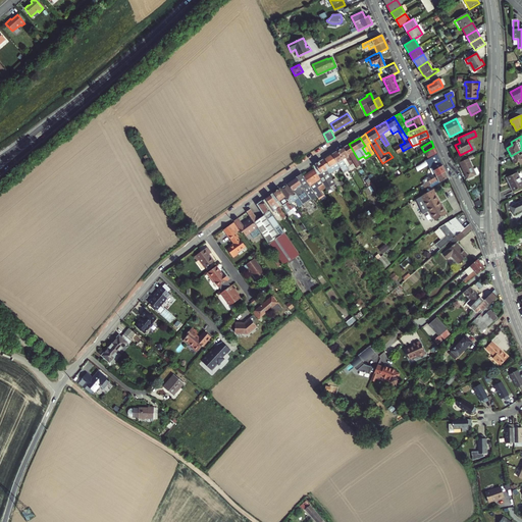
[(343,147),(353,164),(356,168),(360,166),(356,160),(358,159),(349,144),(343,147)]
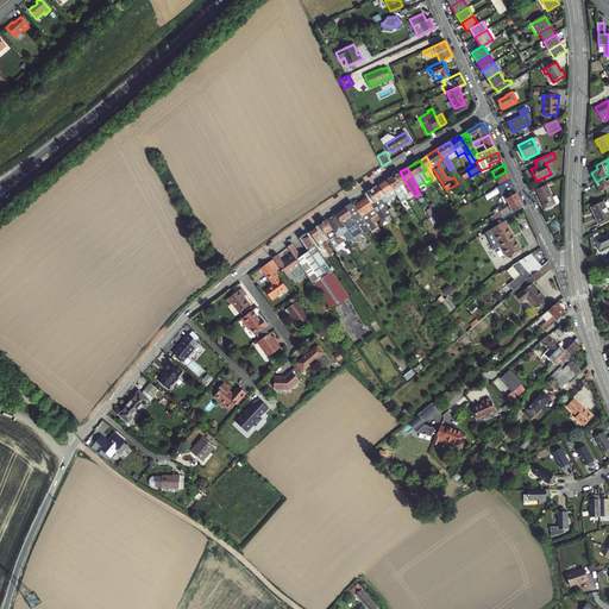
[(464,180),(470,176),(466,169),(460,173),(464,180)]
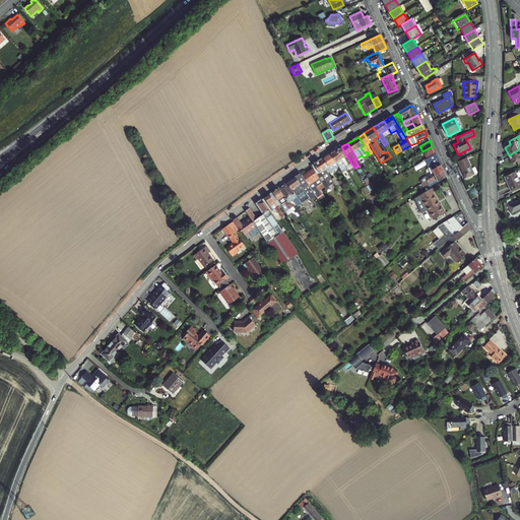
[(351,164),(341,146),(336,150),(346,167),(351,164)]
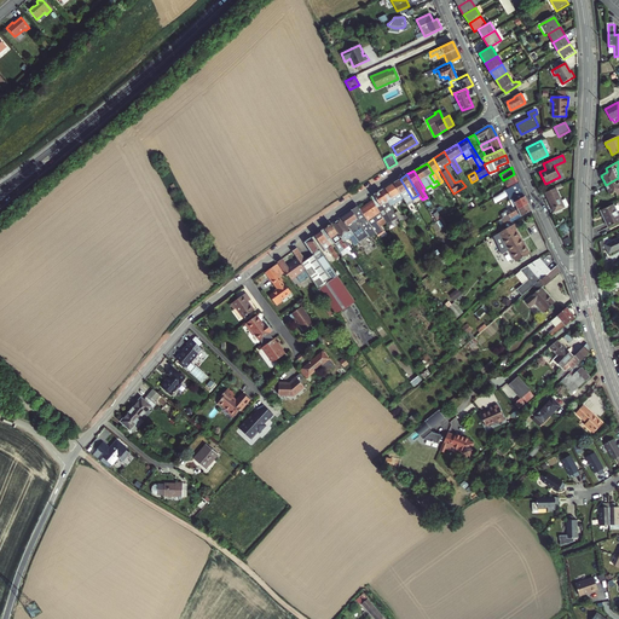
[(508,187),(519,181),(515,174),(504,180),(508,187)]
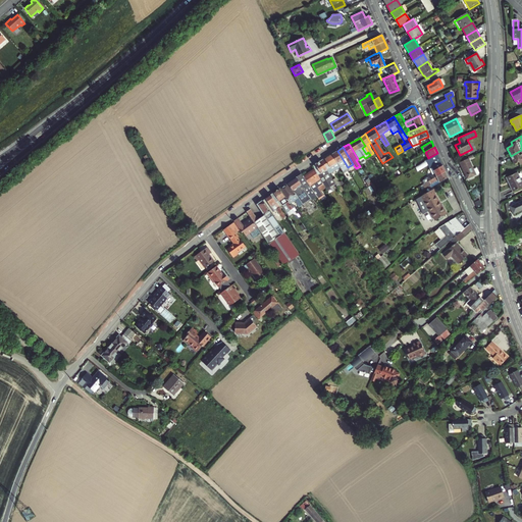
[(521,161),(521,162),(521,150),(511,156),(515,164),(520,161),(521,161)]
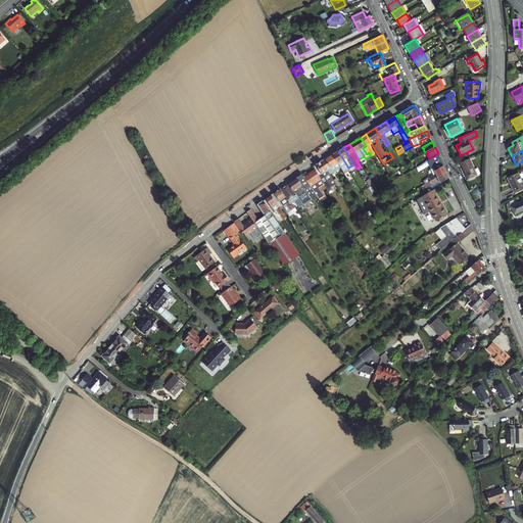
[(344,174),(349,170),(348,168),(338,151),(333,154),(341,168),(344,174)]
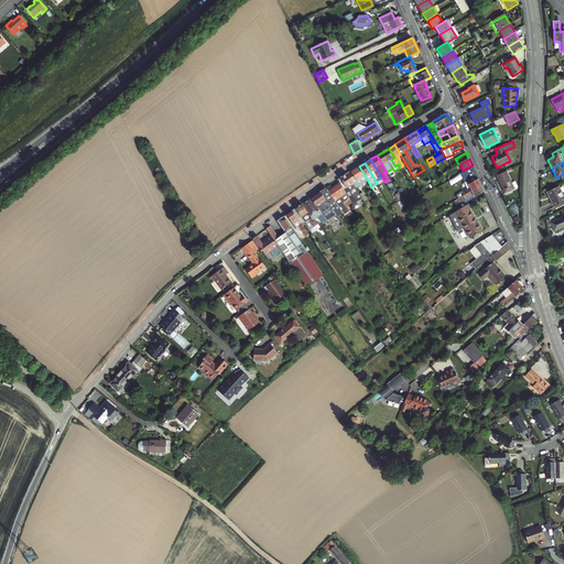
[(368,181),(359,166),(347,173),(356,187),(360,185),(359,184),(362,182),(362,184),(368,181)]
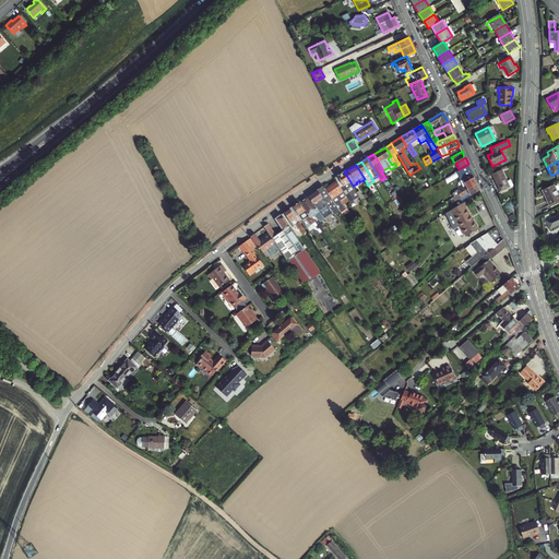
[(456,173),(459,176),(460,180),(462,179),(465,186),(451,194),(453,198),(477,183),(468,165),(456,171),(456,173)]
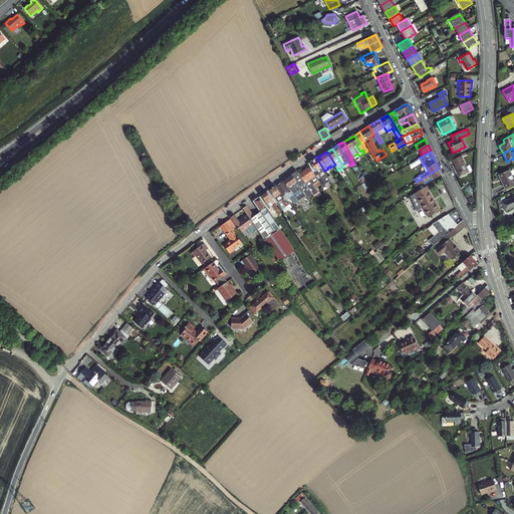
[(461,157),(453,161),(460,177),(469,173),(461,157)]
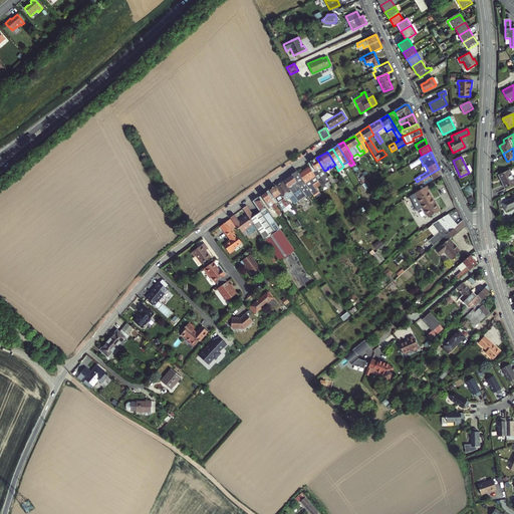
[(308,164),(310,168),(316,178),(317,180),(321,186),(329,180),(326,175),(324,171),(316,158),(308,164)]
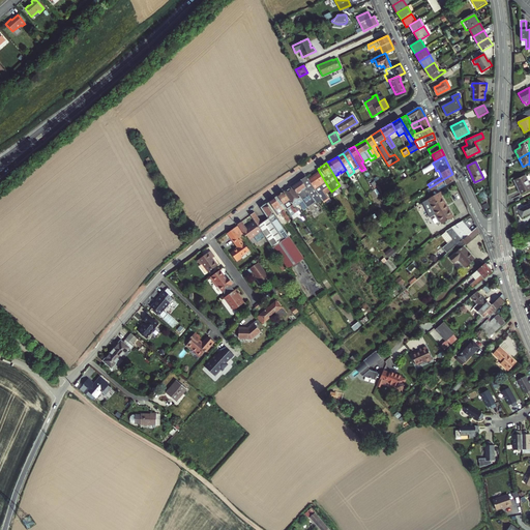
[(435,167),(433,164),(421,170),(423,174),(435,167)]
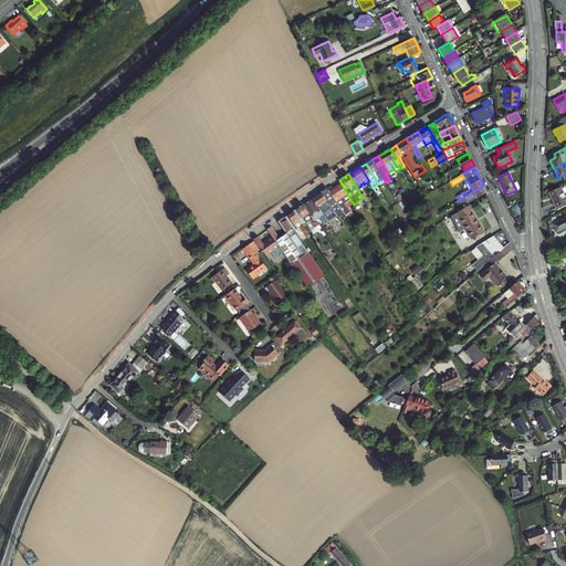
[(342,185),(329,192),(338,203),(339,202),(342,201),(343,202),(349,198),(348,196),(342,185)]
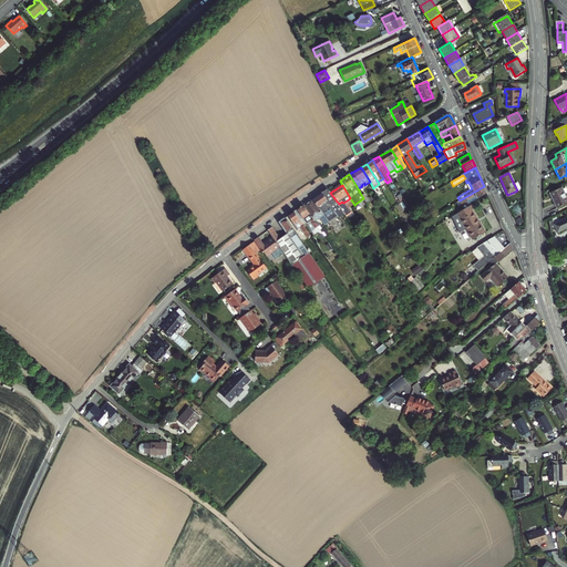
[(484,186),(460,200),(462,204),(466,200),(467,204),(486,193),(484,186)]
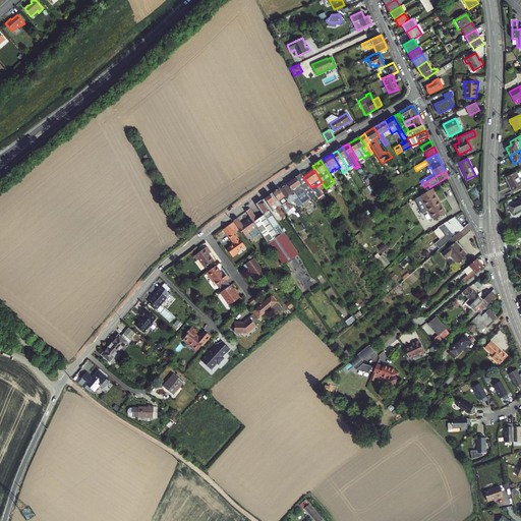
[(301,185),(307,194),(309,197),(311,199),(316,195),(315,193),(311,187),(303,177),(301,173),(295,177),(301,185)]
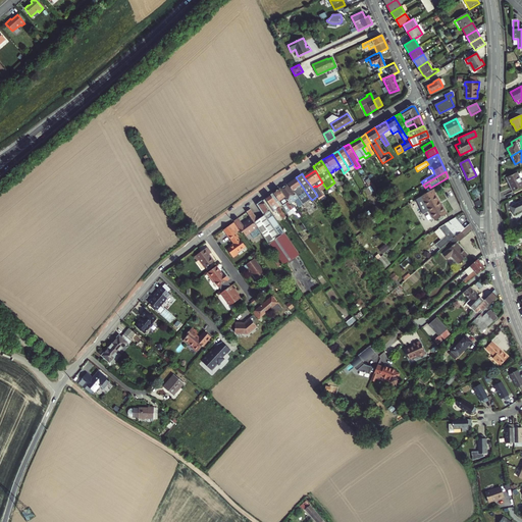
[(517,173),(508,177),(514,192),(521,188),(521,181),(517,173)]
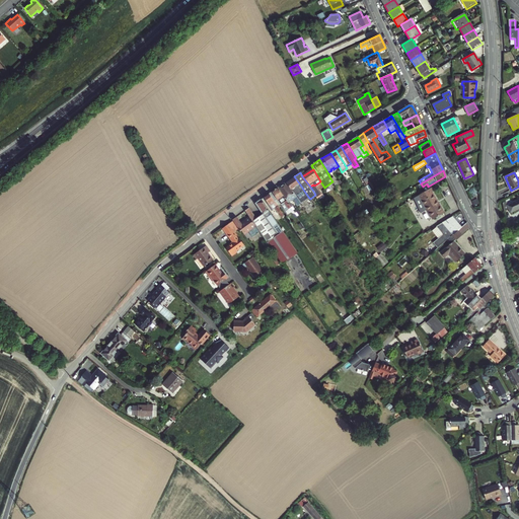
[(302,196),(306,194),(300,184),(294,176),(286,182),(291,191),(295,188),(298,193),(300,192),(302,196)]
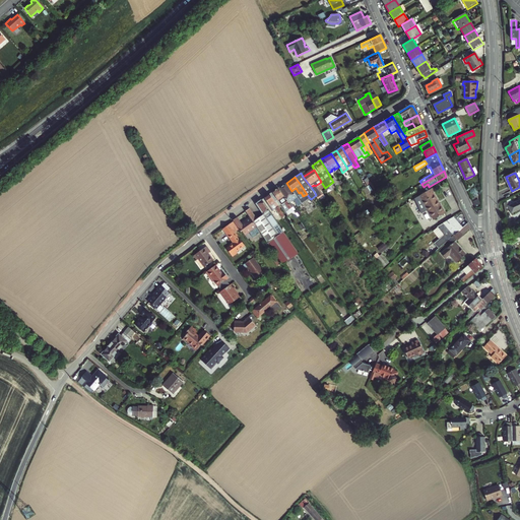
[(337,181),(334,183),(339,192),(342,190),(337,181)]
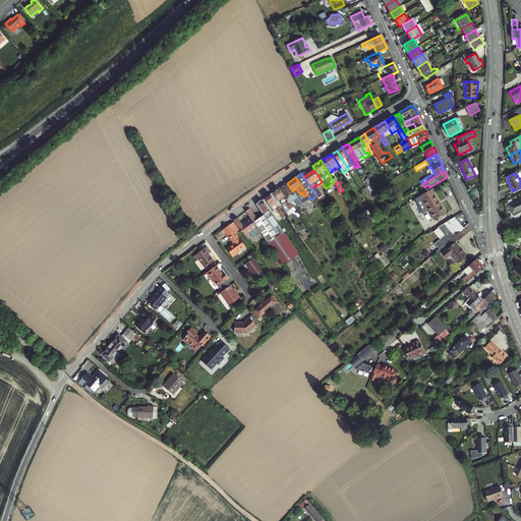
[(279,188),(292,208),(294,207),(292,204),(290,201),(295,198),(296,201),(302,210),(304,209),(292,191),(287,183),(279,188)]
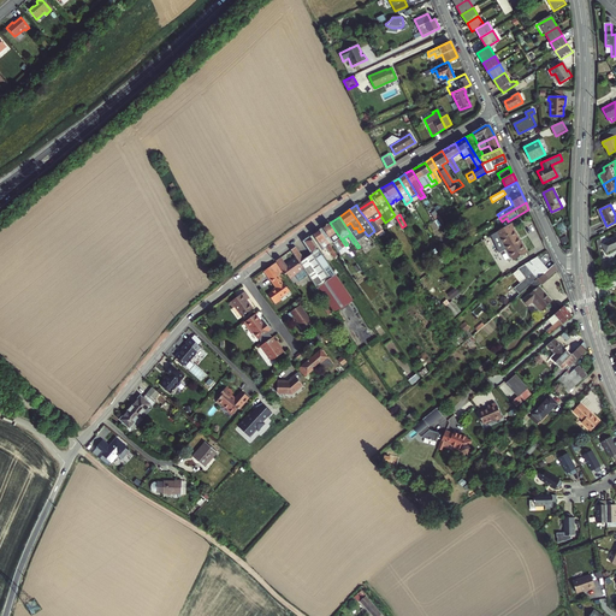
[(330,223),(320,230),(329,243),(332,241),(333,242),(336,241),(342,248),(345,246),(330,223)]
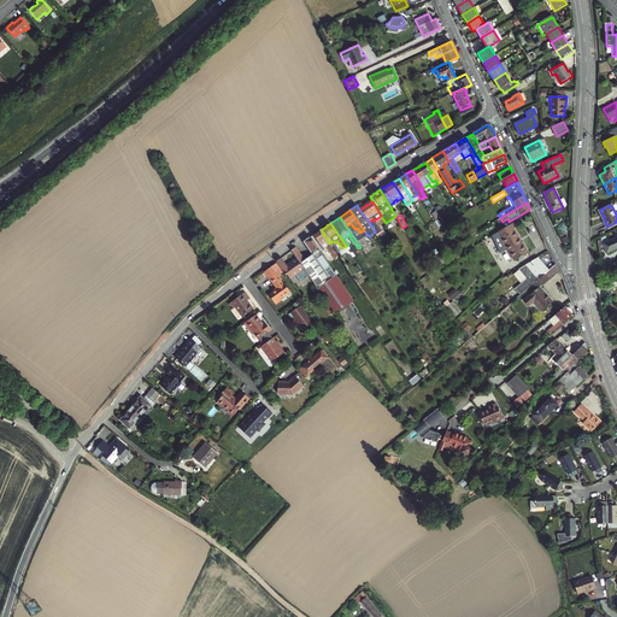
[(499,231),(516,260),(528,253),(513,229),(516,228),(512,223),(499,231)]
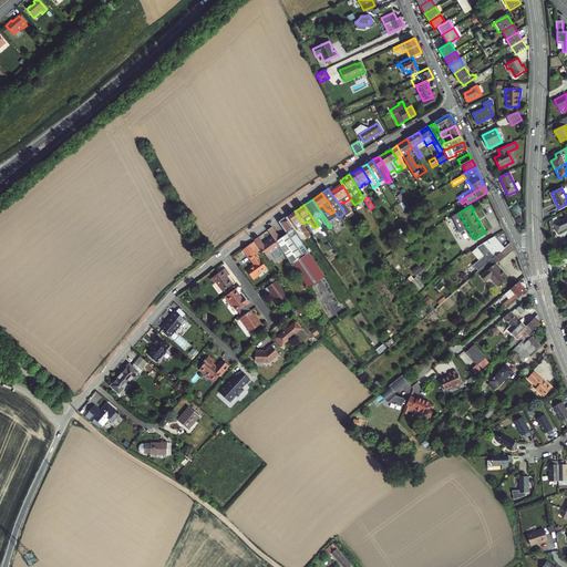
[(308,238),(311,236),(302,224),(295,212),(286,217),(295,232),(298,229),(300,228),(305,235),(306,234),(308,238)]
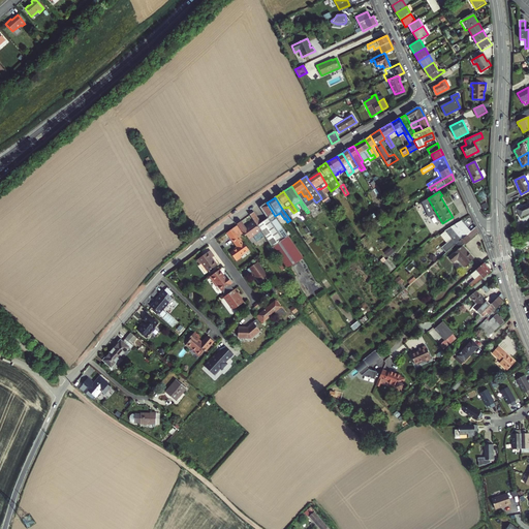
[(428,198),(426,199),(440,224),(442,223),(428,198)]
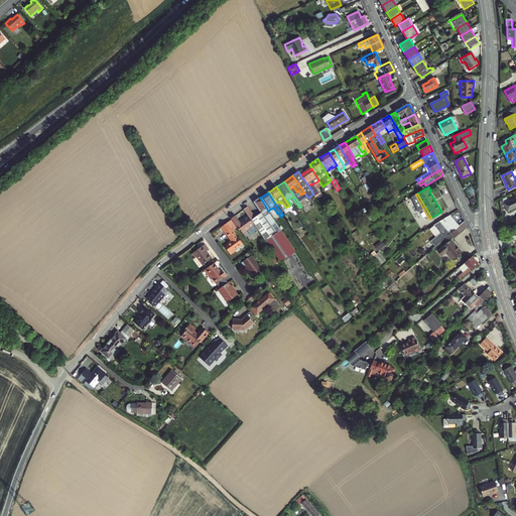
[(248,207),(244,210),(248,216),(254,224),(258,231),(267,244),(280,262),(296,252),(283,233),(268,211),(260,198),(254,203),(261,213),(255,217),(248,207)]
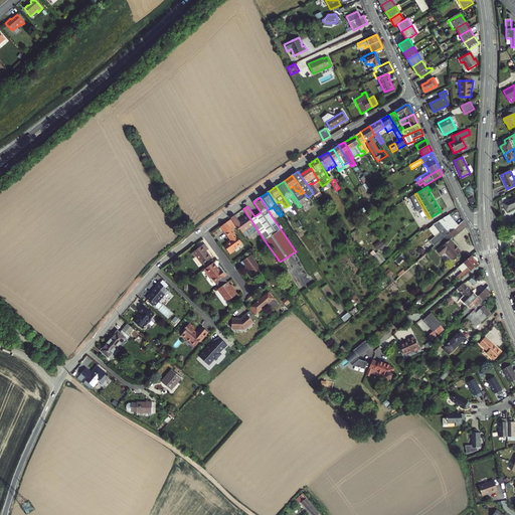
[(514,198),(503,204),(502,200),(499,202),(500,210),(505,208),(507,211),(514,207),(514,198)]
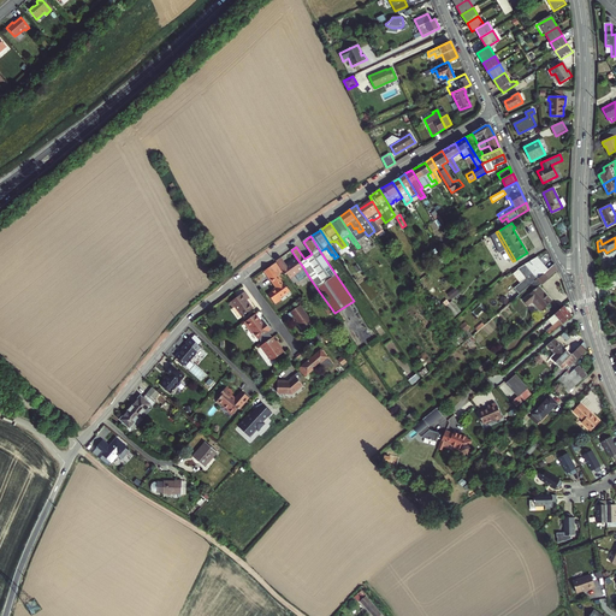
[(303,267),(296,258),(290,262),(291,264),(288,267),(285,264),(280,267),(283,272),(286,276),(288,274),(289,278),(303,267)]
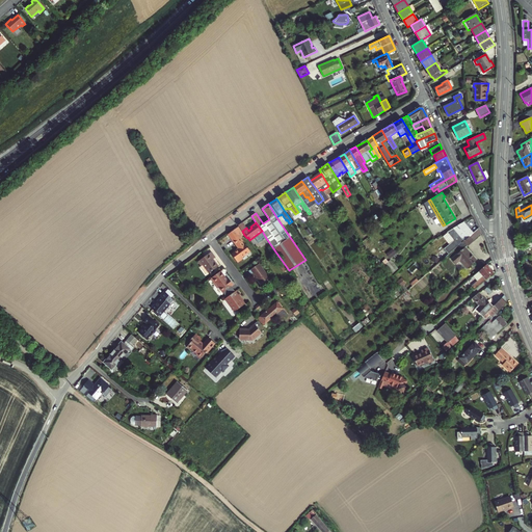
[(462,222),(450,230),(458,239),(447,248),(450,251),(452,250),(457,245),(469,236),(472,233),(467,225),(466,227),(462,222)]
